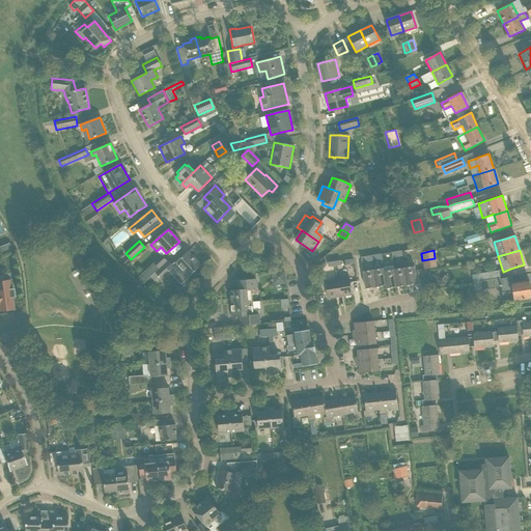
[(182,270),(189,277),(201,266),(188,251),(180,258),(175,262),(182,270)]
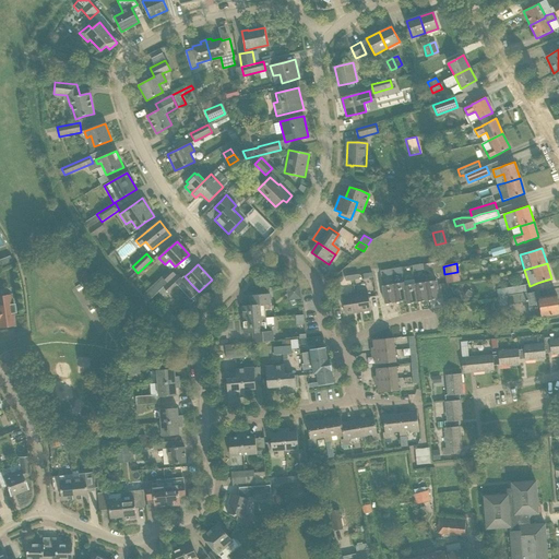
[(163,287),(176,275),(170,270),(157,282),(163,287)]
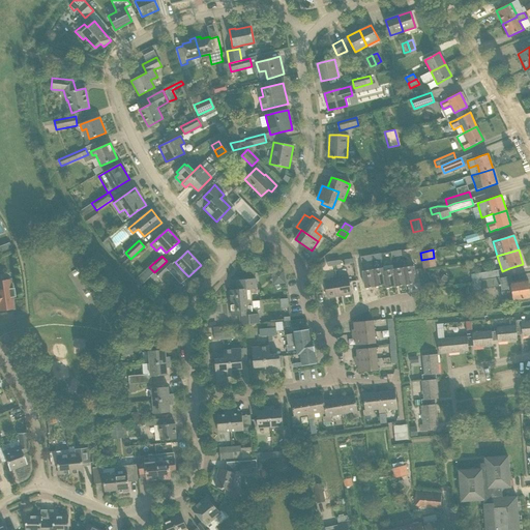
[(307,262),(312,267),(318,262),(314,257),(307,262)]
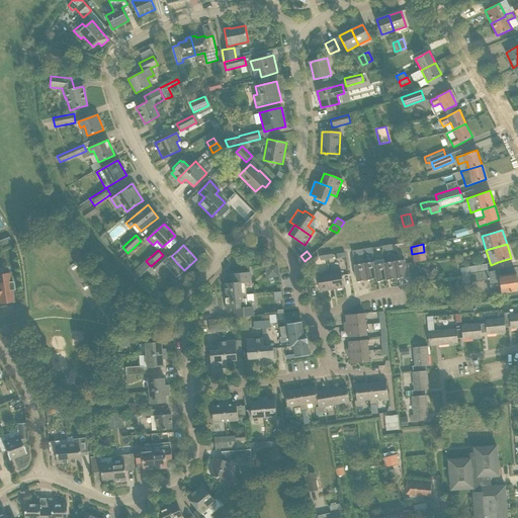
[(151,266),(157,272),(170,260),(165,254),(163,255),(151,266)]
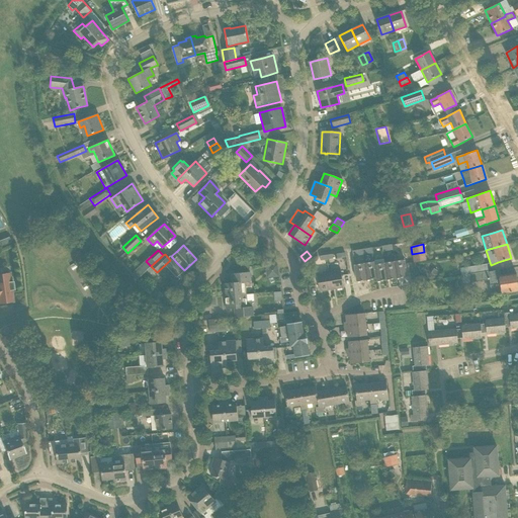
[(404,260),(394,261),(397,278),(407,277),(404,260)]
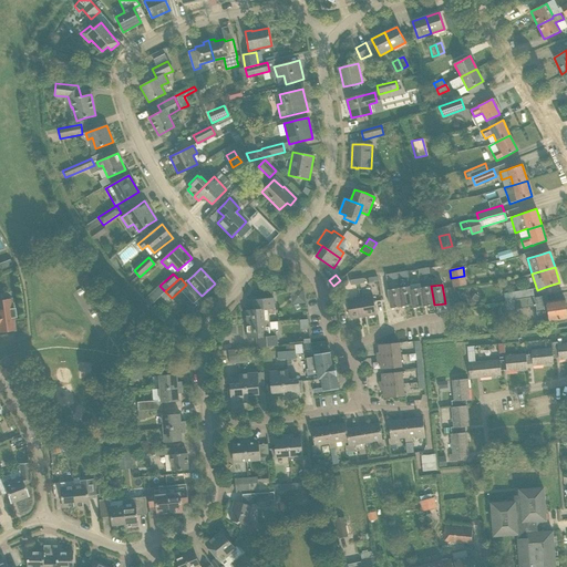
[(410,286),(398,288),(401,307),(412,305),(410,289),(410,286)]
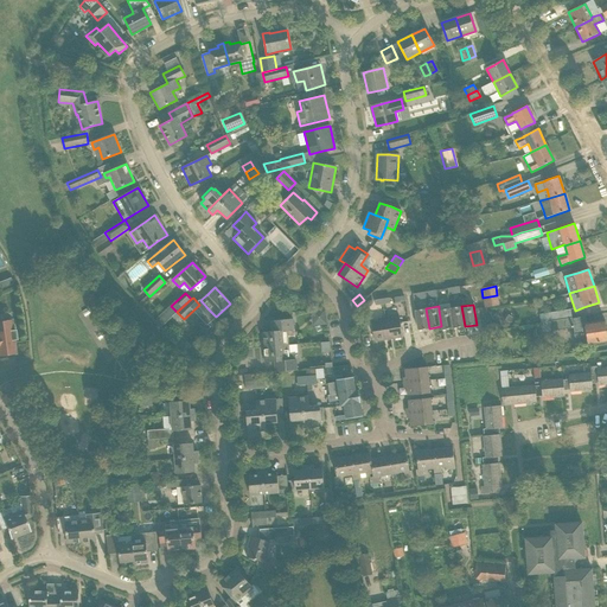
[(461,306),(451,308),(453,328),(465,326),(461,306)]
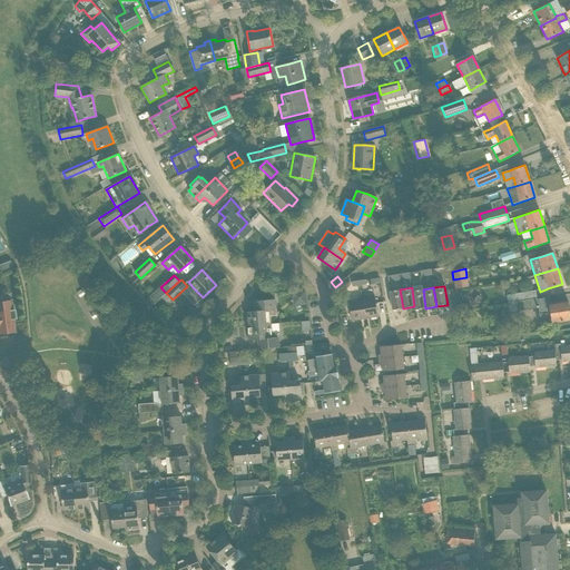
[(403,308),(400,290),(390,292),(393,311),(403,308)]
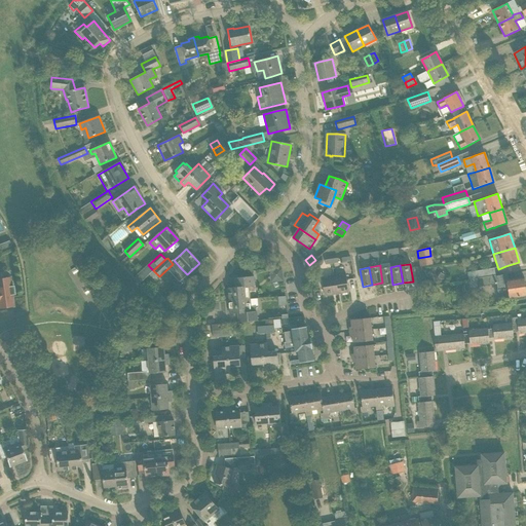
[(390,267),(380,268),(382,283),(382,286),(392,285),(390,267)]
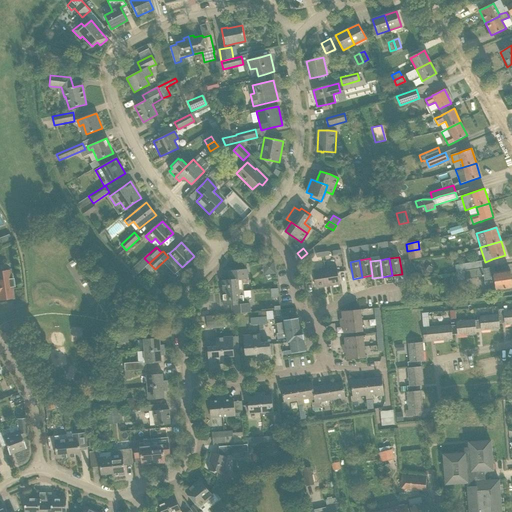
[(275,272),(274,261),(264,262),(265,268),(270,267),(271,272),(275,272)]
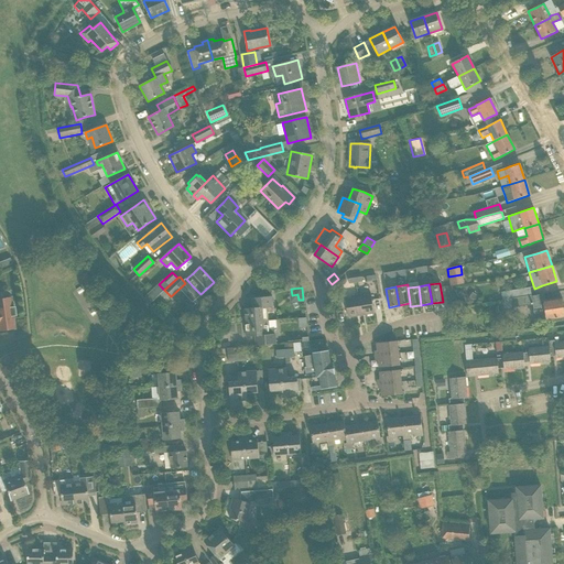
[(508,291),(509,300),(531,295),(530,288),(508,291)]
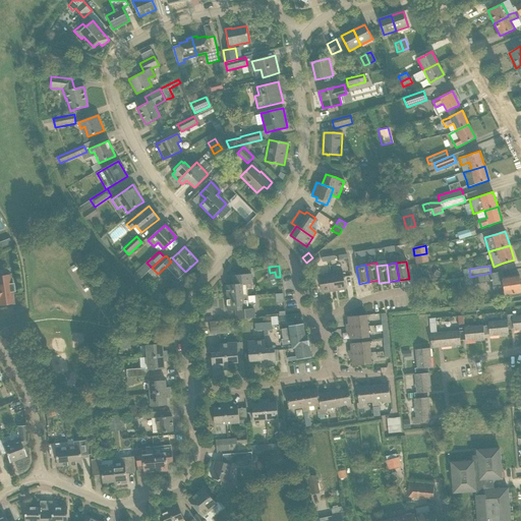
[(490,273),(470,277),(471,285),(493,281),(494,287),(495,297),(504,295),(520,292),(520,288),(519,275),(509,277),(503,278),(502,272),(490,274),(490,273)]
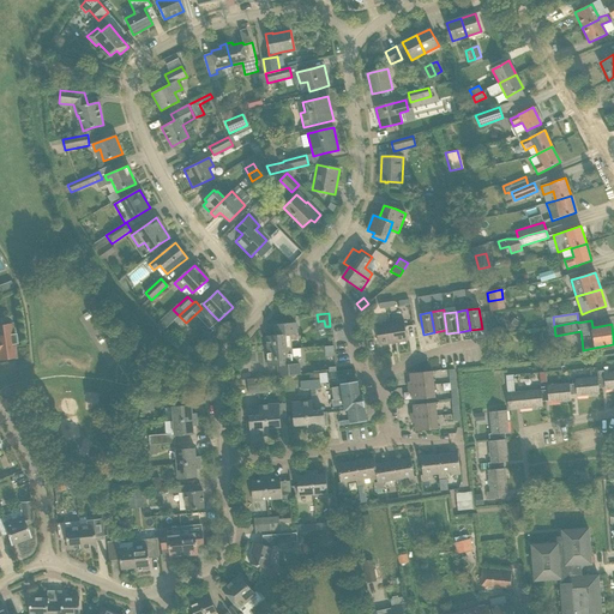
[(404,321),(390,324),(392,343),(407,341),(404,321)]
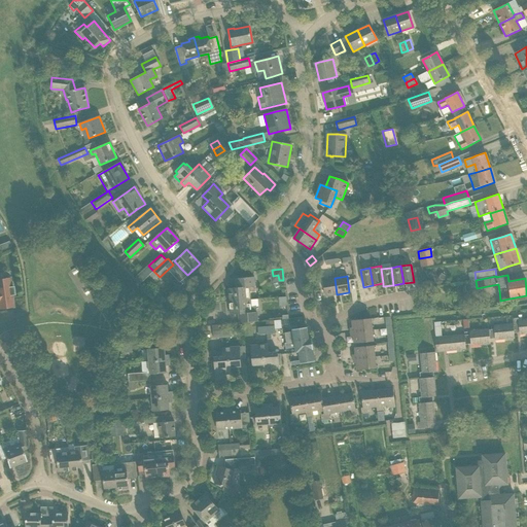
[(227,288),(229,302),(250,300),(249,292),(255,291),(255,286),(254,286),(254,277),(238,278),(239,287),(227,288)]
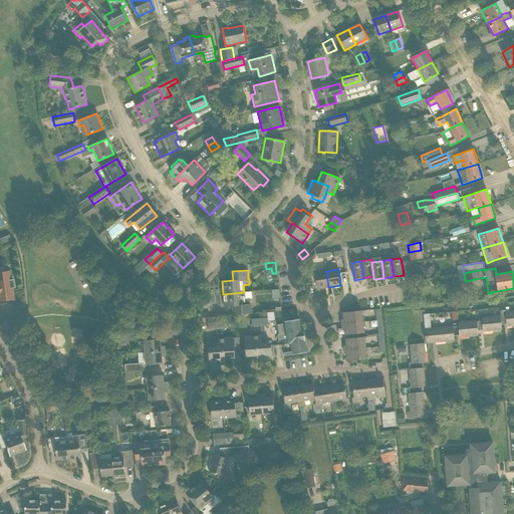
[(13,287),(12,279),(10,280),(9,271),(0,272),(0,300),(13,299),(11,288),(13,287)]
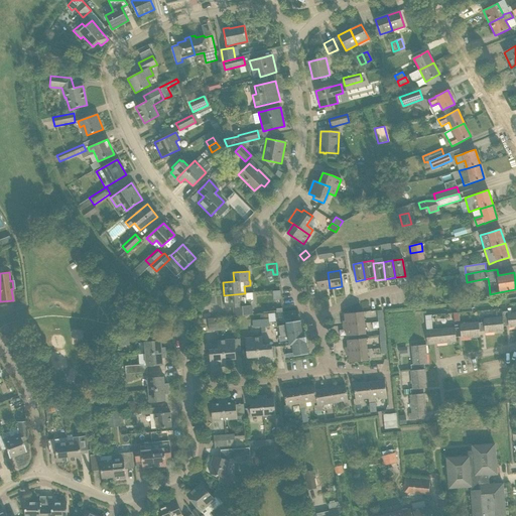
[(330,288),(328,272),(315,274),(318,290),(330,288)]
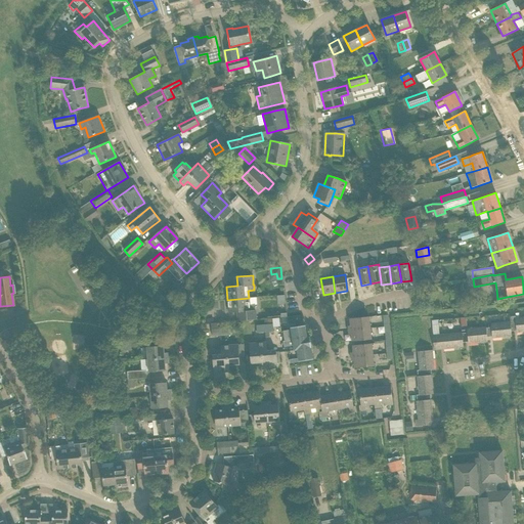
[(157,291),(151,296),(155,299),(160,294),(157,291)]
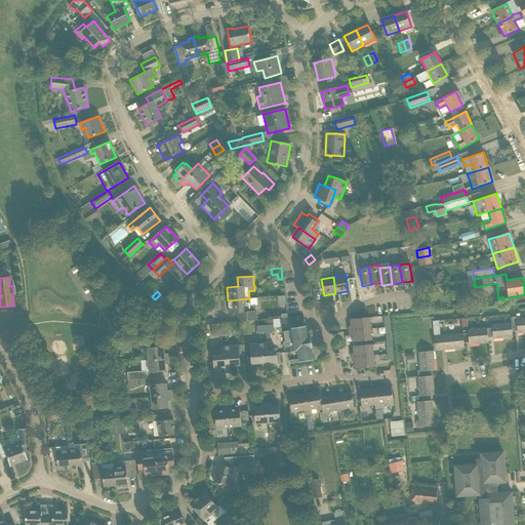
[(249,298),(228,300),(229,314),(240,313),(240,322),(256,320),(255,311),(256,311),(255,306),(250,307),(249,298)]
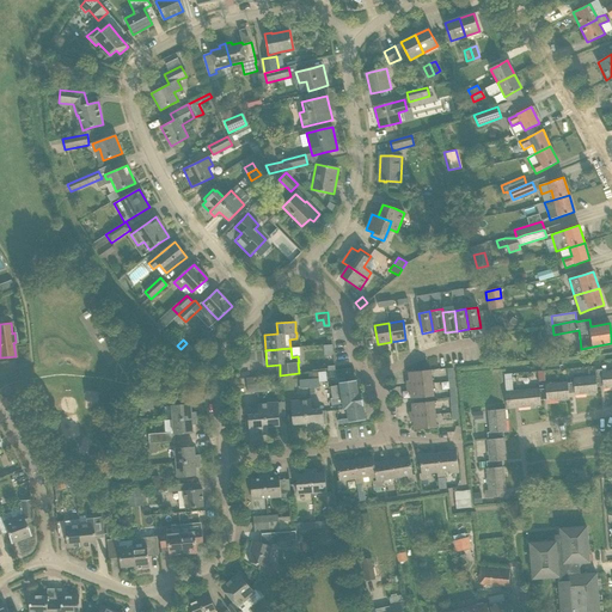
[(407,380),(407,386),(432,383),(430,369),(408,372),(409,380),(407,380)]
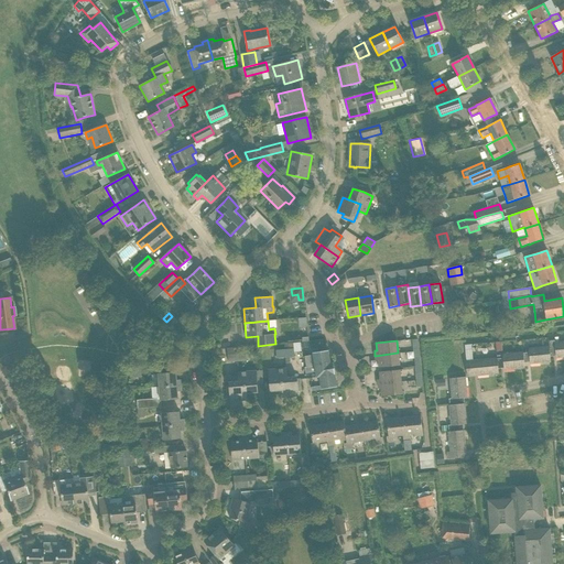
[(554,347),(552,347),(552,354),(555,354),(555,358),(563,357),(563,340),(563,342),(554,343),(554,347)]
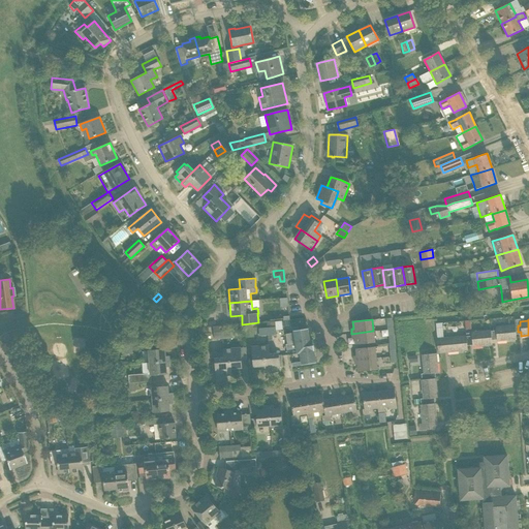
[(496,331),(493,331),(494,338),(496,338),(497,341),(516,339),(516,333),(518,332),(518,325),(515,325),(515,324),(495,327),(496,331)]
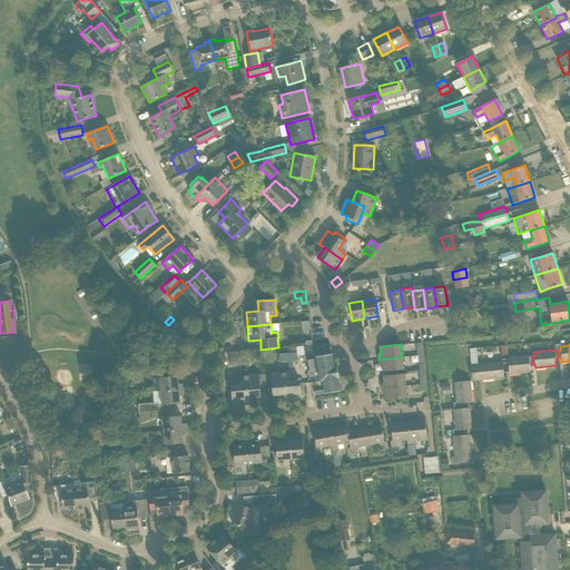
[(239,365),(238,357),(238,351),(229,352),(231,365),(239,365)]
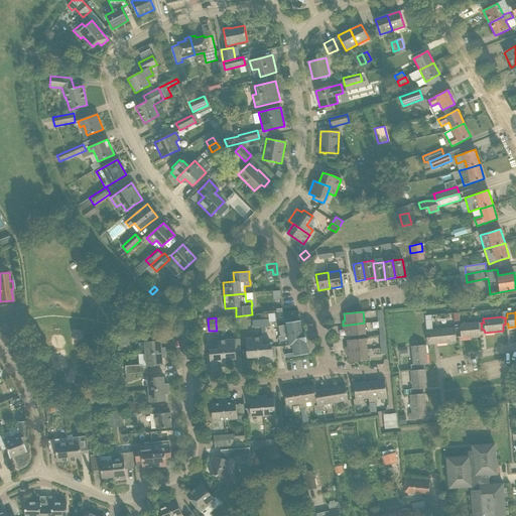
[(286,323),(288,337),(302,335),(302,334),(300,320),(286,323)]
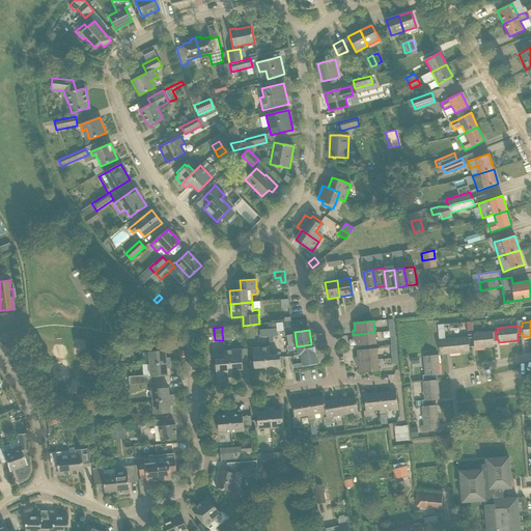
[(374,332),(353,335),(354,339),(356,339),(357,345),(375,343),(374,332)]
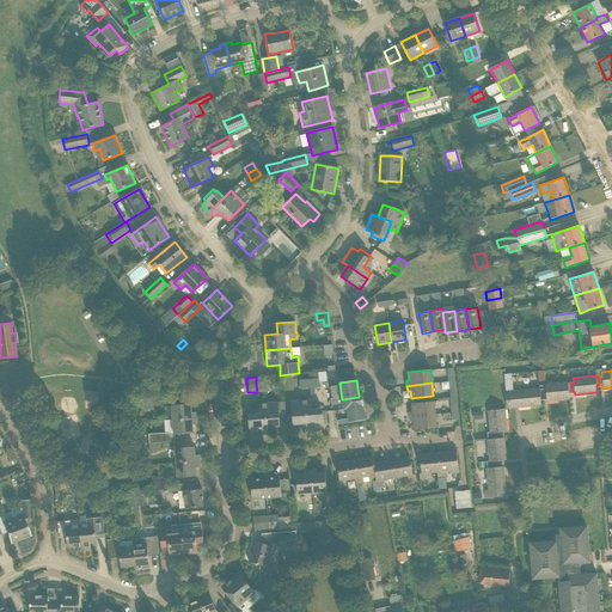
[(545,389),(542,390),(543,397),(546,397),(546,402),(569,399),(568,391),(571,391),(570,383),(568,384),(567,383),(545,384),(545,389)]
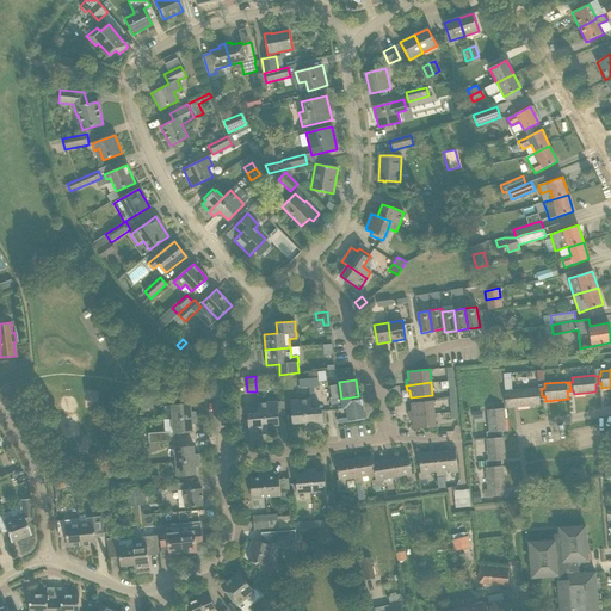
[(542,396),(541,389),(538,389),(538,388),(505,392),(505,396),(506,408),(539,405),(539,396),(542,396)]
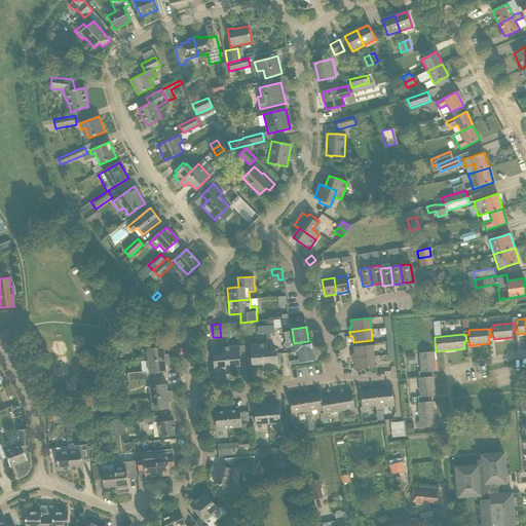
[(308,341),(294,343),(295,351),(298,351),(298,353),(312,350),(311,340),(308,340),(308,341)]
